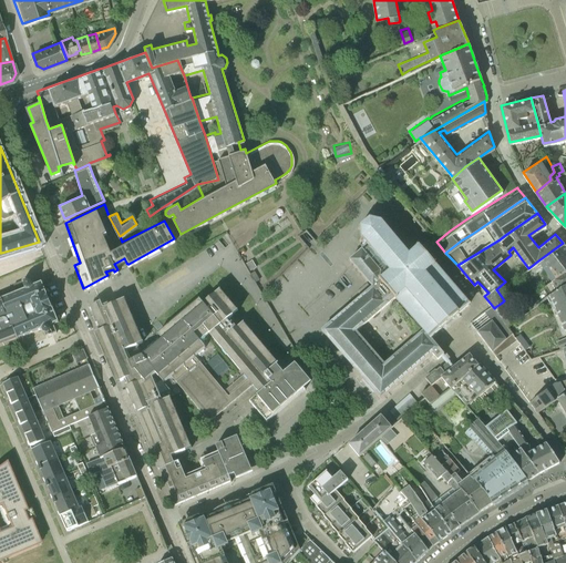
[(362,237),(367,242),(359,249),(350,257),(372,284),(321,327),(349,359),(367,379),(370,384),(380,395),(432,350),(436,356),(442,351),(441,349),(438,346),(433,340),(430,335),(432,333),(440,327),(441,325),(456,311),(458,309),(466,303),(469,300),(466,299),(458,289),(450,279),(441,270),(435,260),(432,259),(421,246),(421,244),(420,243),(409,253),(382,221),(382,217),(381,219),(371,216),(368,215),(369,217),(361,224),(358,225),(360,226),(361,236),(360,239),(362,237)]
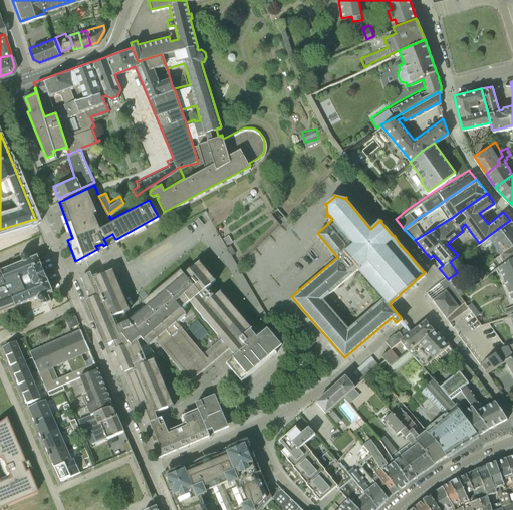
[(488,236),(499,253),(512,243),(512,223),(510,220),(488,236)]
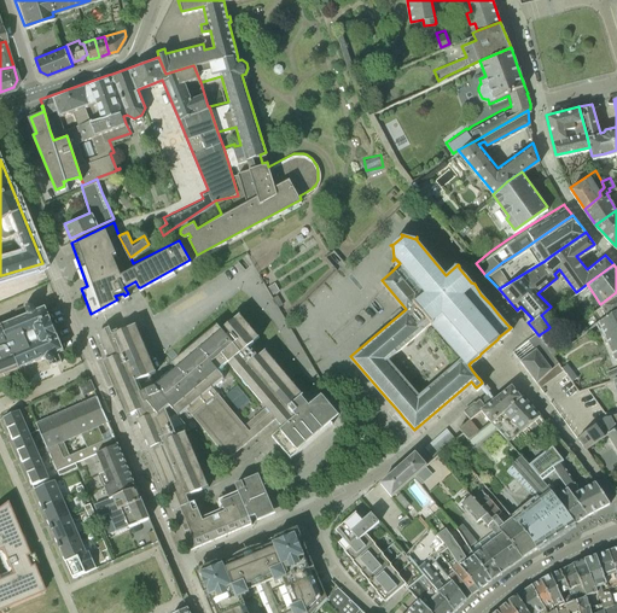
[(607,313),(616,308),(616,292),(600,304),(601,304),(607,313)]
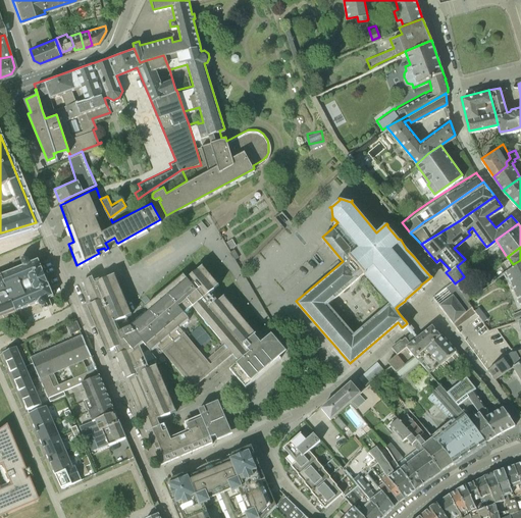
[(0,271),(0,315),(15,309),(39,300),(41,307),(52,303),(48,295),(53,293),(38,257),(38,256),(33,258),(30,251),(12,258),(14,265),(0,271)]
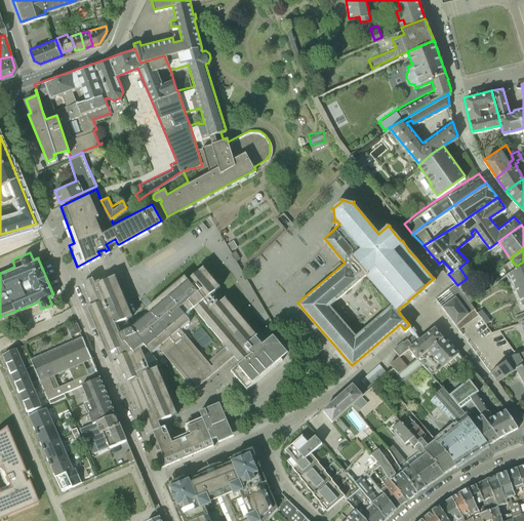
[(512,283),(523,309),(523,308),(523,262),(516,266),(507,272),(513,283),(512,283)]
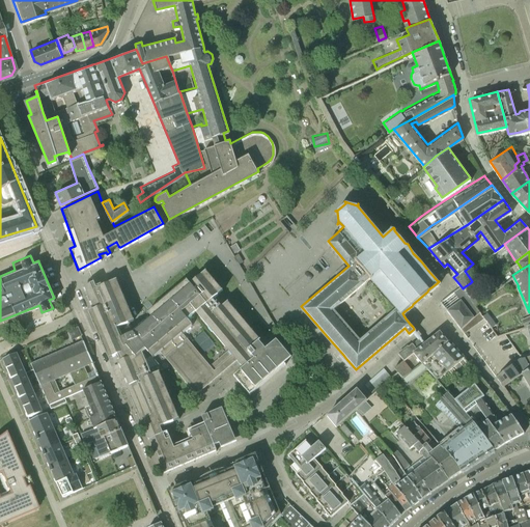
[(115,276),(110,279),(95,284),(93,279),(84,282),(93,305),(87,308),(108,355),(111,353),(112,353),(117,351),(119,357),(118,358),(123,369),(129,381),(126,382),(140,418),(145,416),(147,420),(143,422),(145,426),(146,428),(149,436),(158,455),(163,469),(215,447),(215,448),(216,447),(215,445),(214,442),(219,440),(220,443),(221,445),(235,438),(222,405),(220,406),(206,411),(206,412),(202,414),(201,413),(201,414),(203,419),(204,422),(189,428),(193,437),(173,445),(172,442),(171,440),(167,428),(166,428),(162,430),(160,423),(173,417),(173,418),(178,415),(177,413),(159,368),(154,370),(150,371),(141,350),(145,347),(152,355),(162,347),(194,385),(232,353),(236,357),(238,359),(239,360),(240,361),(243,365),(240,367),(232,372),(233,373),(249,392),(285,362),(291,356),(276,337),(269,342),(267,344),(265,345),(258,338),(260,337),(227,298),(223,302),(221,304),(213,295),(218,292),(222,287),(205,268),(200,272),(192,278),(196,283),(194,285),(190,281),(186,277),(186,276),(146,309),(151,314),(132,329),(126,321),(133,317),(115,276)]
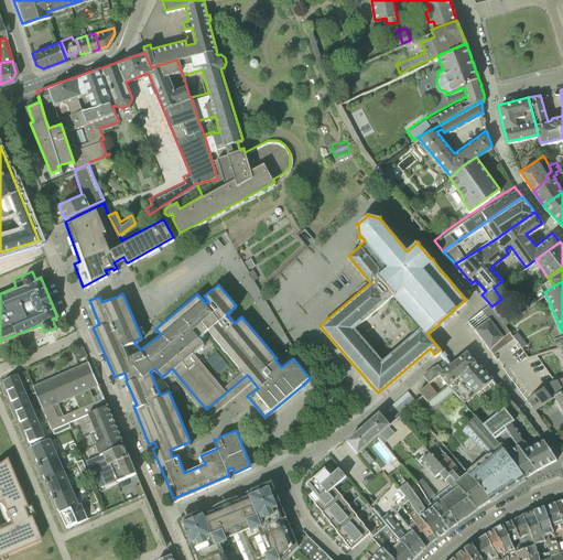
[(493,305),(499,314),(502,311),(506,309),(499,301),(493,305)]
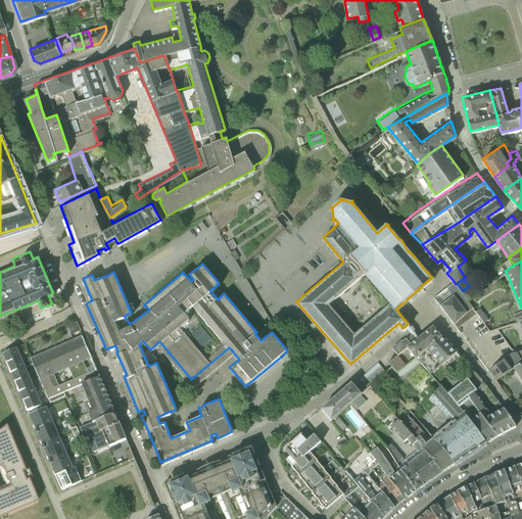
[(467,298),(463,291),(457,283),(456,284),(453,280),(445,285),(452,293),(439,303),(445,312),(454,322),(466,310),(472,304),(467,298)]
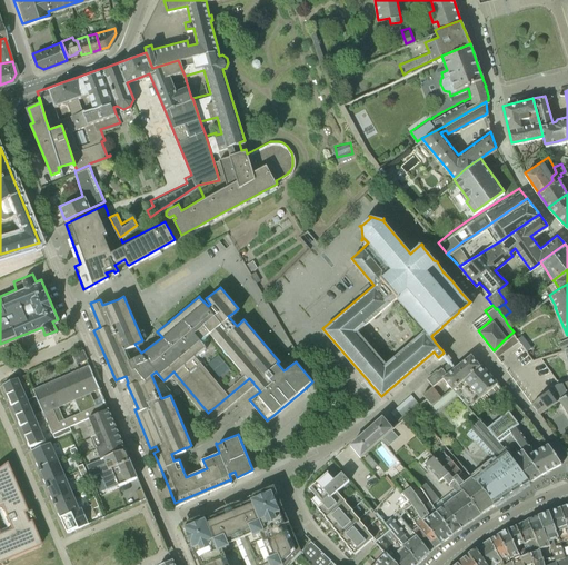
[(514,331),(507,337),(511,344),(518,338),(514,331)]
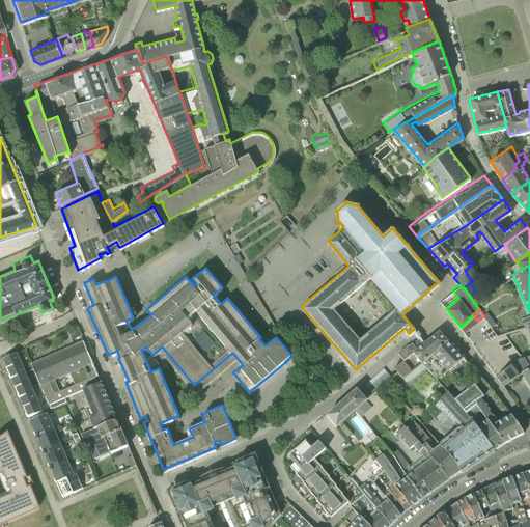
[(529,322),(529,311),(529,312),(521,316),(524,325),(526,324),(529,322)]
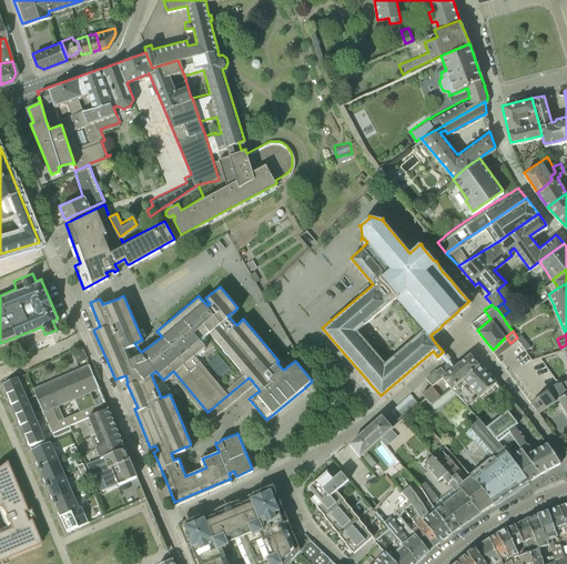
[(74,359),(85,354),(81,345),(71,350),(74,359)]
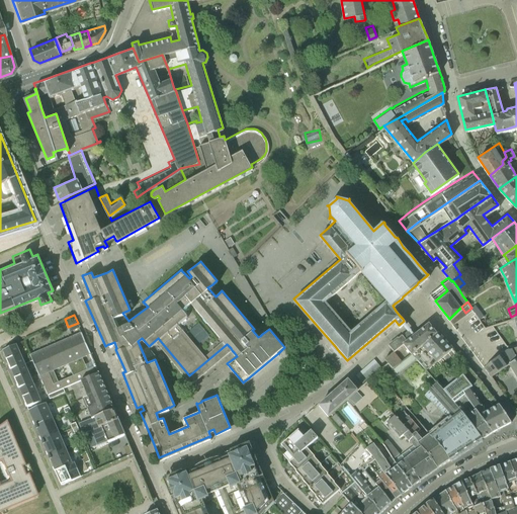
[(388,343),(393,349),(402,341),(411,352),(411,351),(436,331),(428,321),(414,333),(410,328),(410,327),(409,326),(408,327),(408,328),(407,329),(398,336),(397,336),(388,343)]
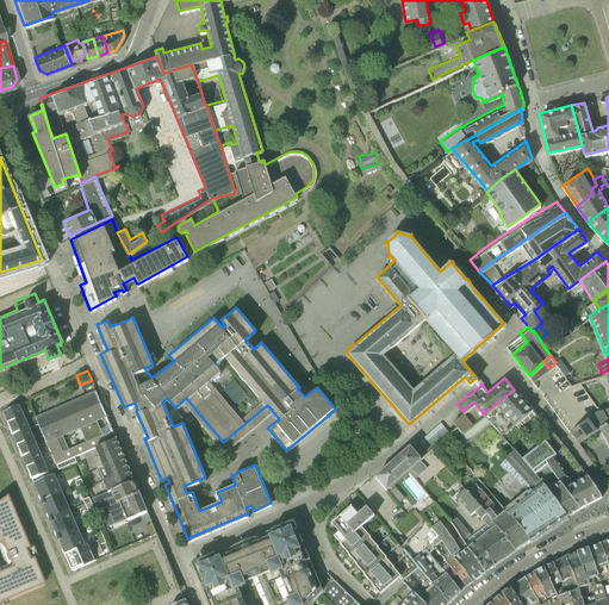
[(80,450),(94,444),(116,436),(116,435),(113,428),(103,431),(97,417),(106,413),(95,387),(94,387),(35,413),(45,440),(55,461),(56,461),(64,457),(74,454),(80,450)]
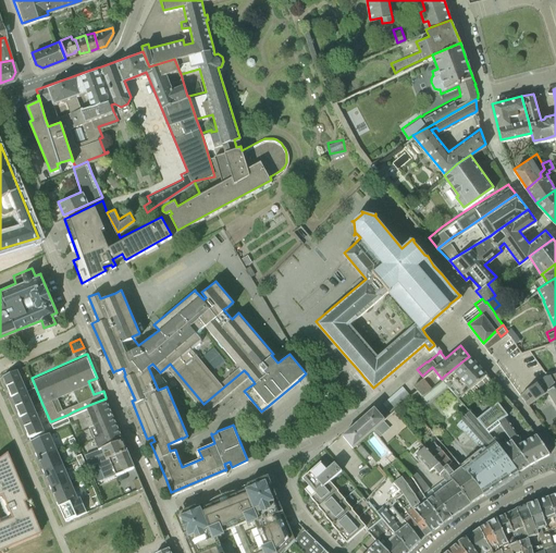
[(486,372),(479,365),(470,355),(469,356),(442,378),(446,383),(446,382),(448,385),(452,389),(457,395),(470,385),(486,372)]
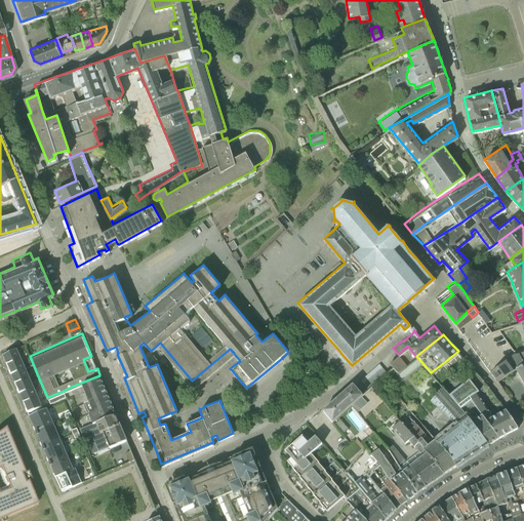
[(24,364),(15,346),(2,352),(9,369),(24,364)]
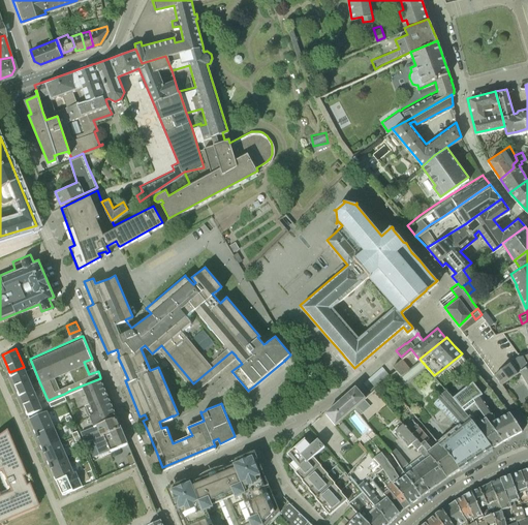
[(518,370),(519,369),(527,364),(525,360),(522,353),(517,354),(497,369),(494,372),(501,382),(518,370)]
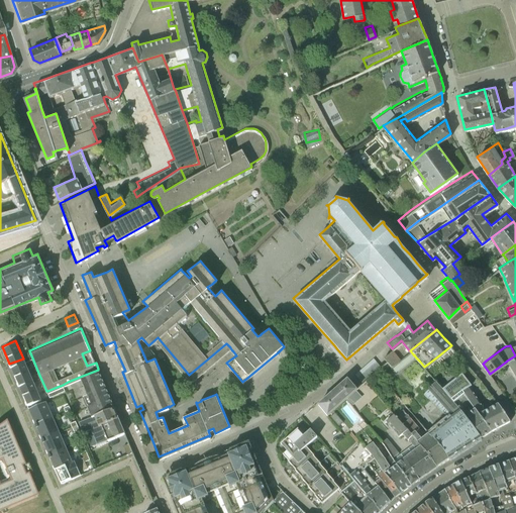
[(391,366),(400,357),(392,348),(383,355),(387,360),(391,366)]
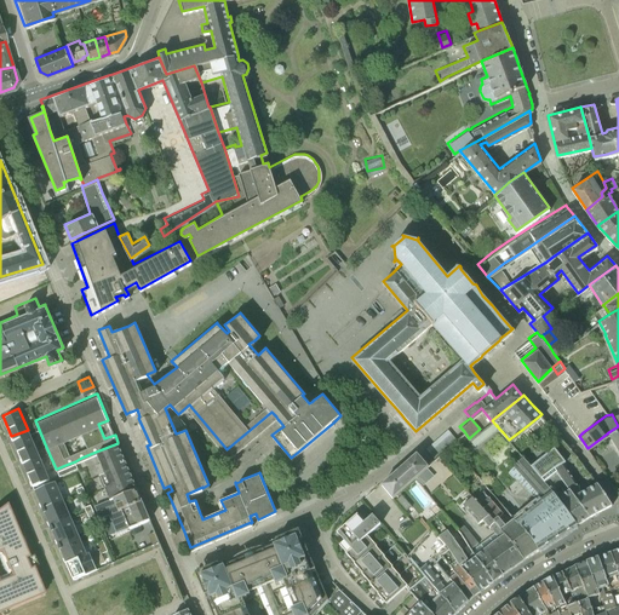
[(428,443),(433,448),(452,430),(448,425),(428,443)]
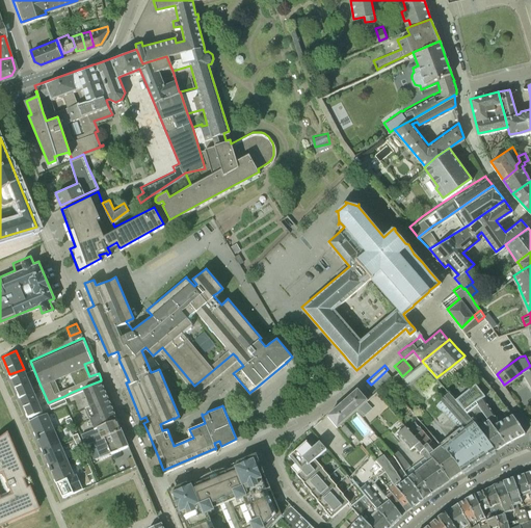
[(530,365),(530,366),(522,371),(530,386),(530,418),(529,420),(530,422),(530,365)]
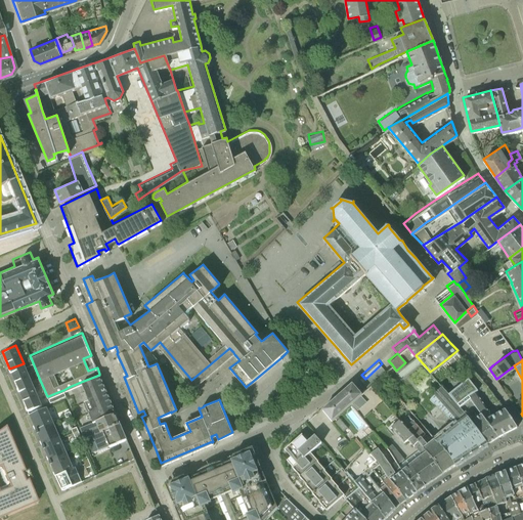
[(9,369),(17,388),(32,382),(24,363),(9,369)]
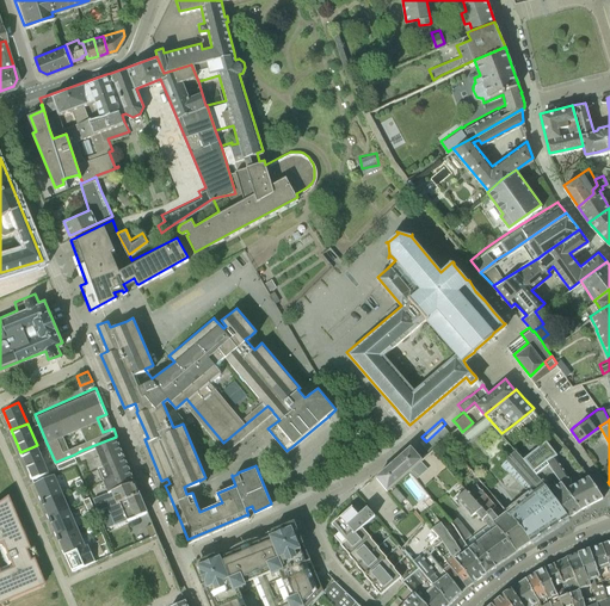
[(116,437),(94,445),(98,453),(93,456),(97,465),(98,465),(98,468),(97,469),(100,477),(102,477),(108,489),(134,478),(116,437)]
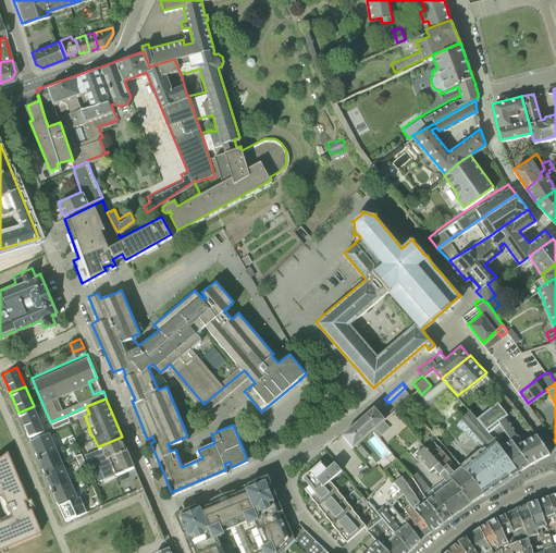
[(518,469),(528,463),(548,452),(536,432),(526,438),(522,440),(505,413),(506,413),(496,400),(476,416),(487,431),(518,469)]
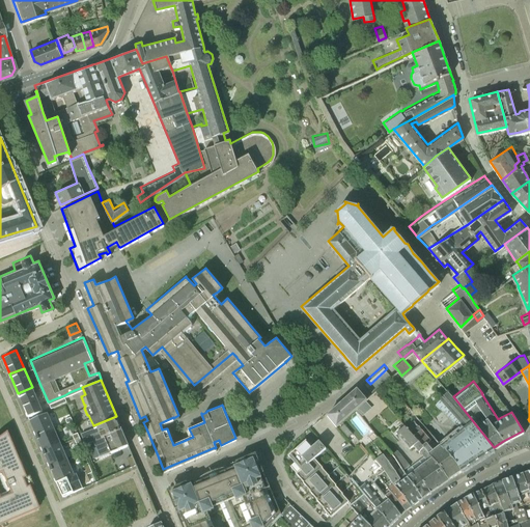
[(18,393),(27,414),(42,409),(32,387),(18,393)]
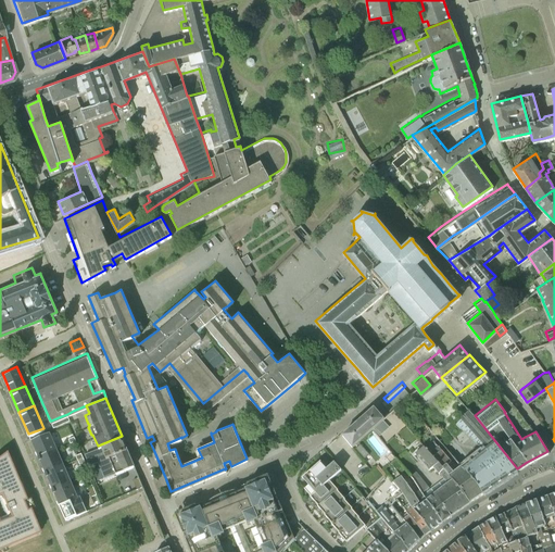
[(342,433),(352,444),(383,417),(373,405),(342,433)]
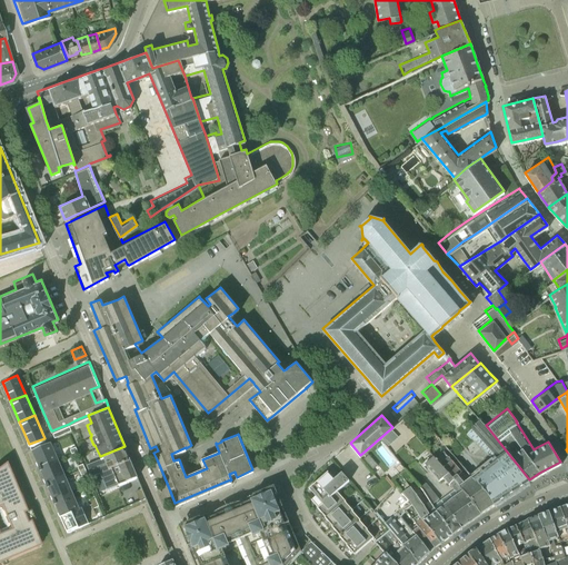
[(494,503),(529,479),(498,440),(486,425),(479,417),(465,430),(492,457),(470,475),(494,503)]
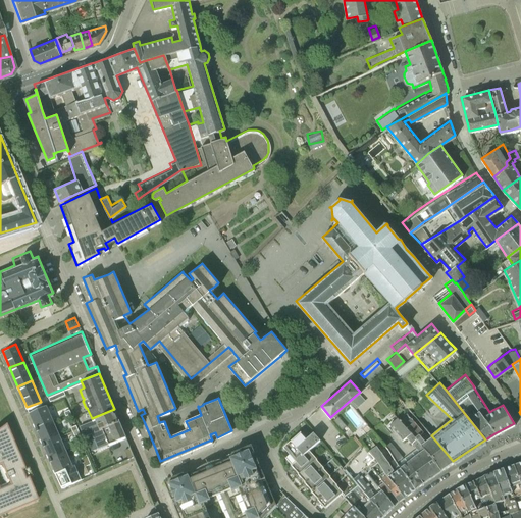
[(52,419),(45,403),(28,410),(35,426),(52,419)]
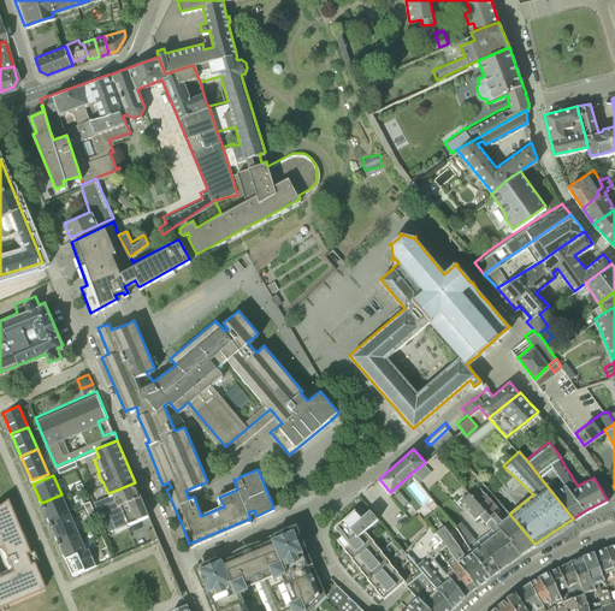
[(146,509),(135,482),(108,493),(93,499),(99,512),(108,508),(116,526),(148,514),(146,509)]
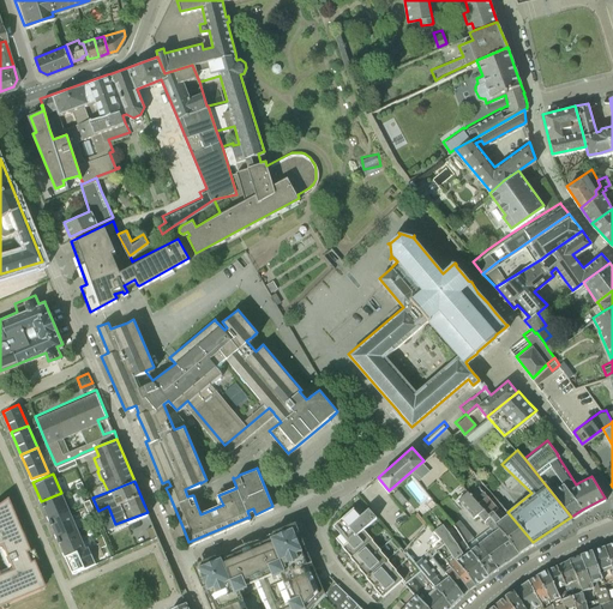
[(518,550),(493,520),(474,496),(467,489),(457,496),(473,516),(478,512),(482,518),(484,517),(490,524),(475,536),(497,566),(518,550)]
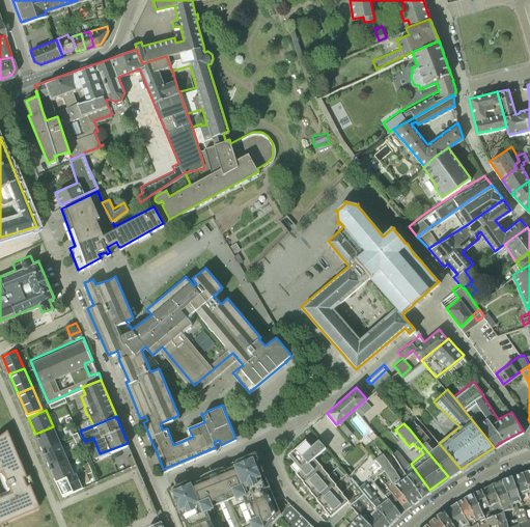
[(448,476),(461,469),(439,443),(433,448),(426,441),(429,437),(417,423),(410,430),(427,450),(448,476)]
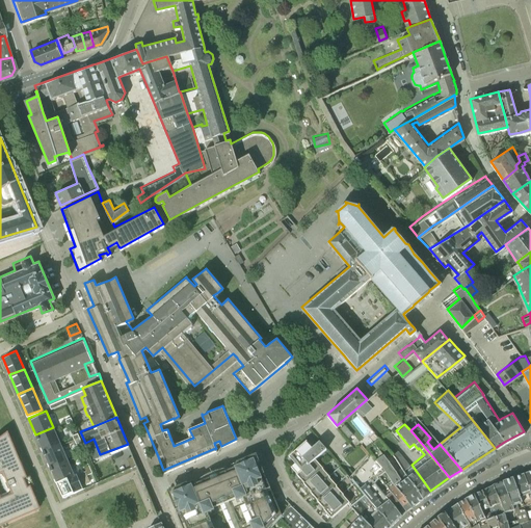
[(343,429),(347,434),(352,430),(347,425),(343,429)]
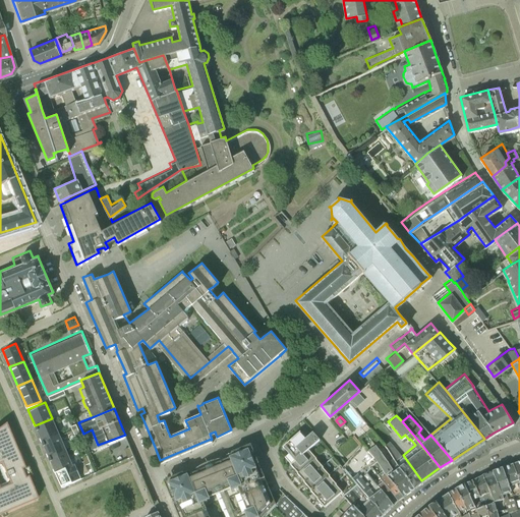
[(35,425),(42,441),(59,434),(52,418),(35,425)]
